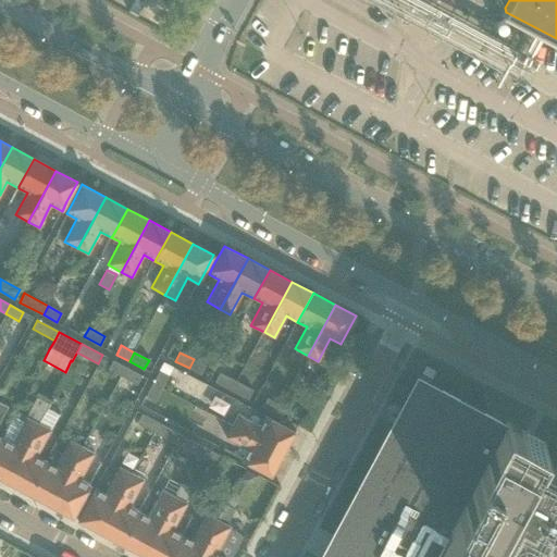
[(194,359),(189,368),(200,374),(205,366),(194,359)]
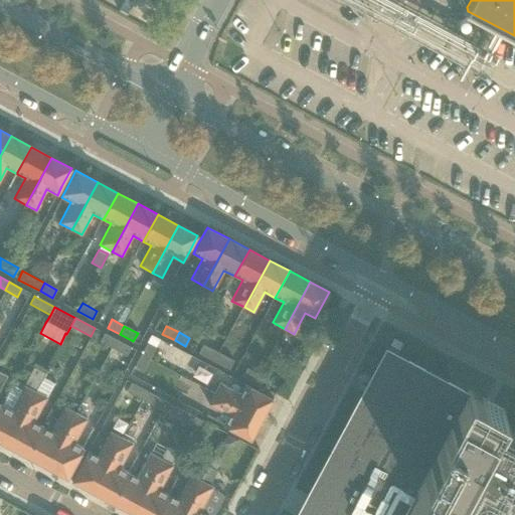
[(105,334),(100,342),(113,349),(118,341),(105,334)]
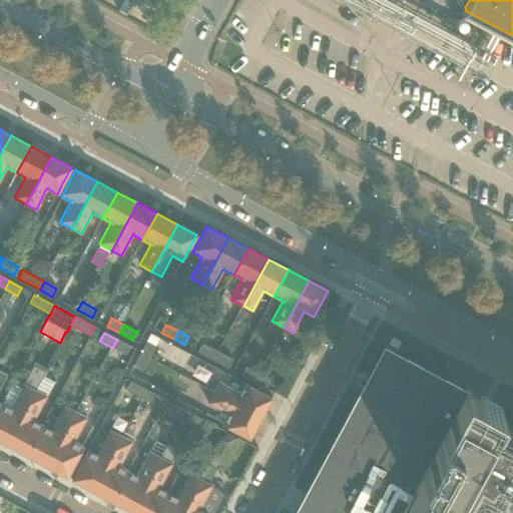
[(117,340),(112,348),(125,354),(130,346),(117,340)]
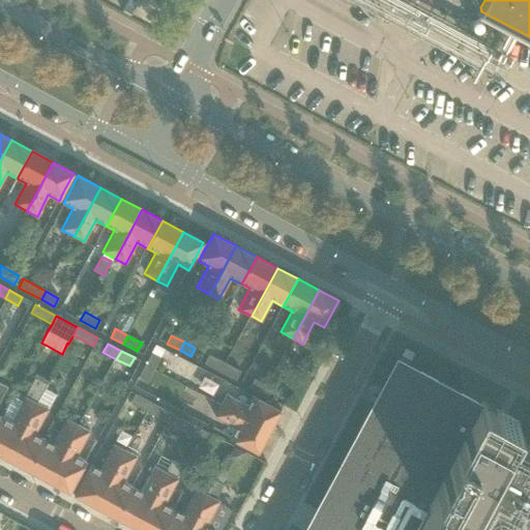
[(150,355),(145,363),(154,369),(160,357),(151,352),(151,353),(150,355)]
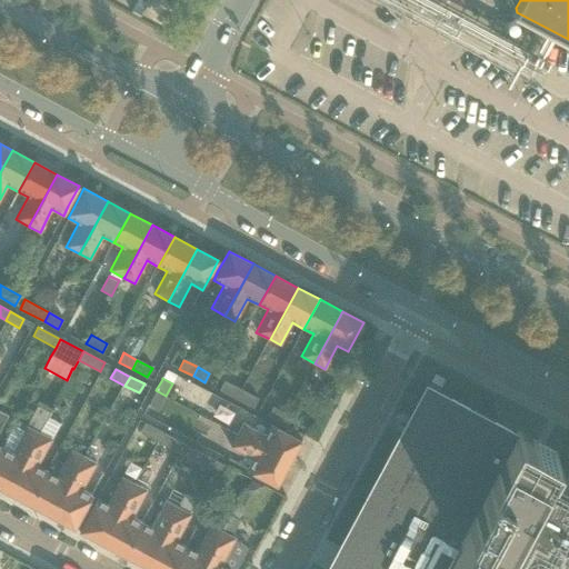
[(225,381),(219,389),(238,399),(239,396),(241,392),(241,391),(242,390),(225,381)]
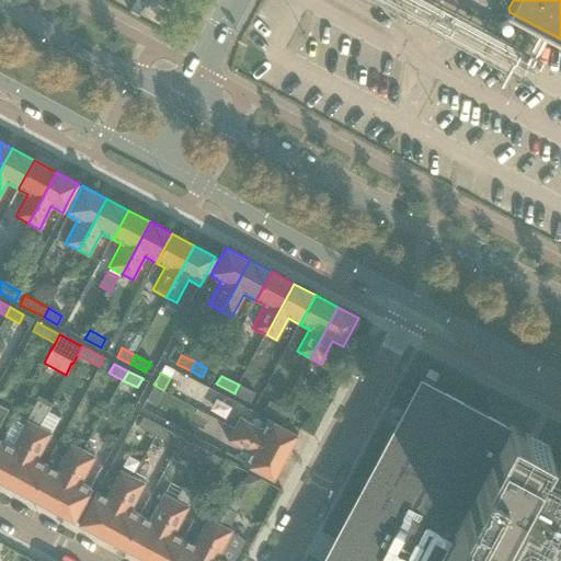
[(507,426),(485,415),(421,380),(322,560),(560,560),(560,464),(545,455),(549,446),(508,424),(507,426)]
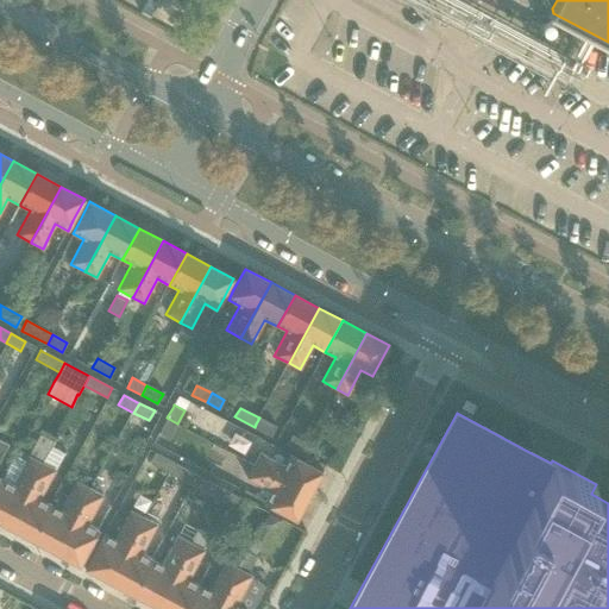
[(167,418),(159,433),(169,438),(177,424),(167,418)]
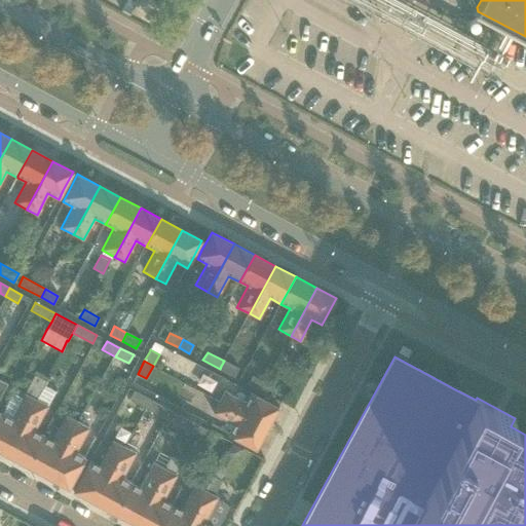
[(221,366),(220,369),(233,377),(238,369),(224,361),(223,362),(223,363),(221,366)]
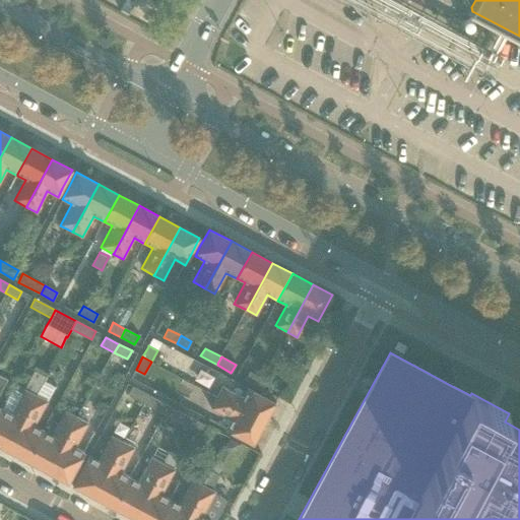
[(249,372),(245,380),(258,387),(262,378),(249,372)]
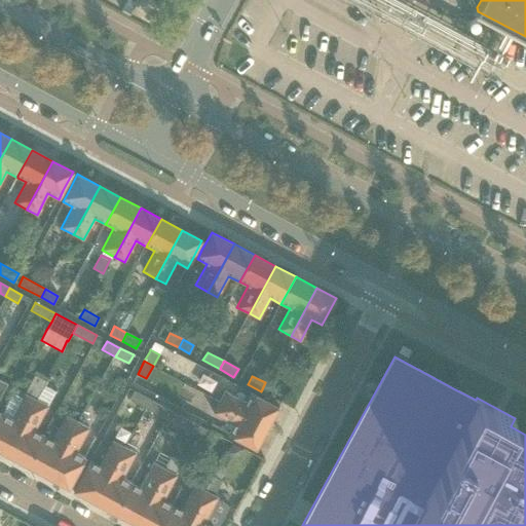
[(265,382),(261,391),(271,397),(276,388),(265,382)]
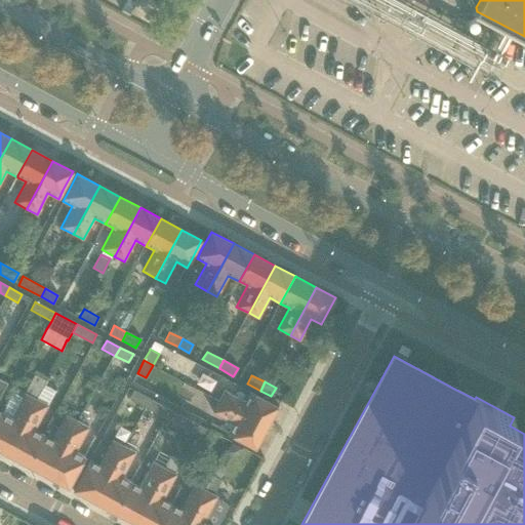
[(134,390),(129,399),(145,407),(149,398),(134,390)]
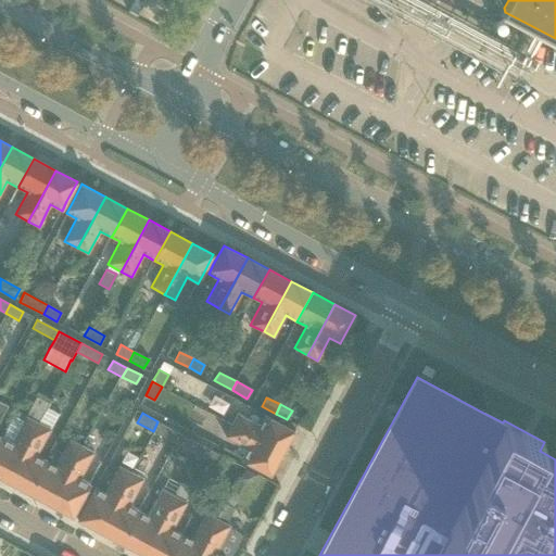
[(236,413),(229,425),(281,452),(293,430),(275,420),(264,414),(258,425),(236,413)]
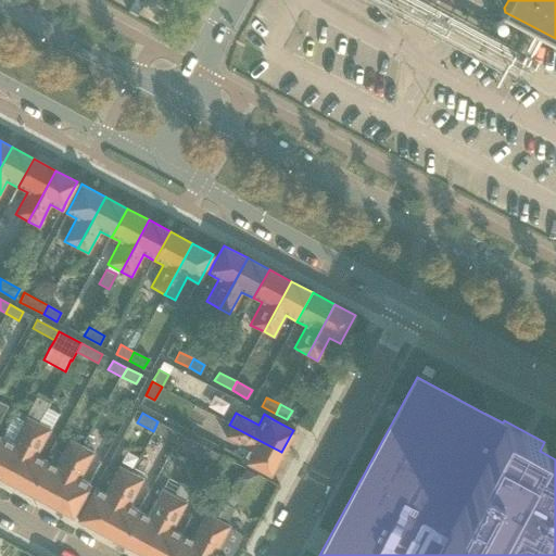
[(2,438),(0,441),(0,477),(7,481),(38,424),(38,422),(26,416),(22,422),(12,418),(2,438)]
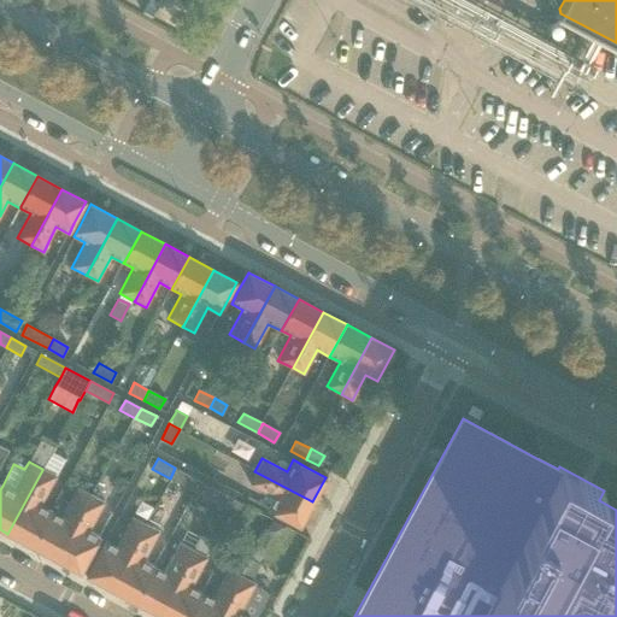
[(175,468),(170,479),(194,491),(199,481),(175,468)]
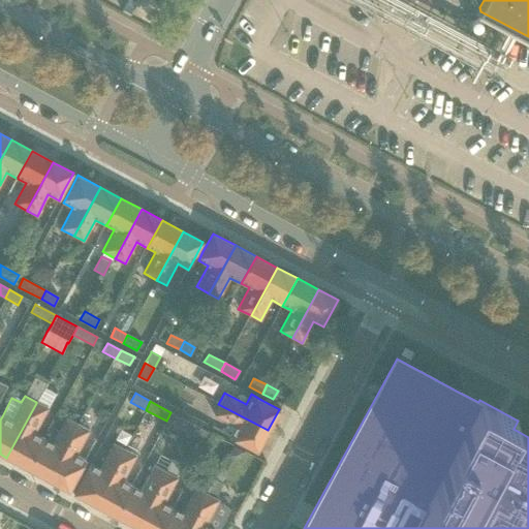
[(36,403),(6,458),(27,469),(43,438),(34,433),(48,408),(36,402),(36,403)]
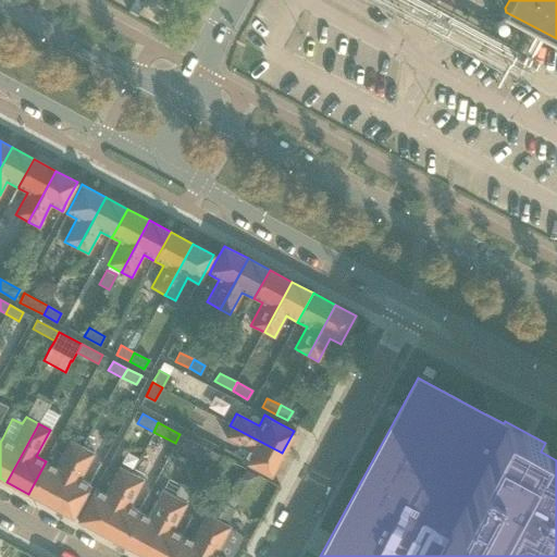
[(230,425),(223,437),(246,449),(240,459),(251,465),(270,475),(282,453),(230,425)]
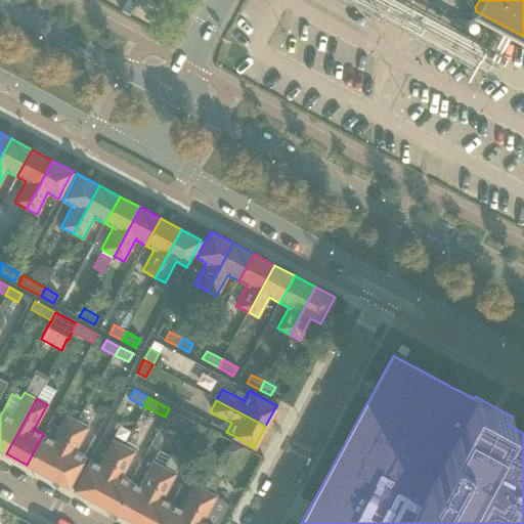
[(169,408),(165,417),(185,428),(189,420),(169,408)]
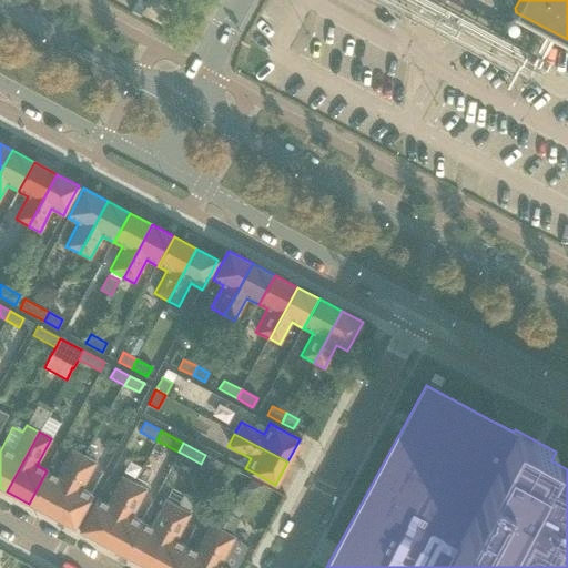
[(47,470),(29,504),(51,515),(83,455),(71,448),(57,476),(47,470)]
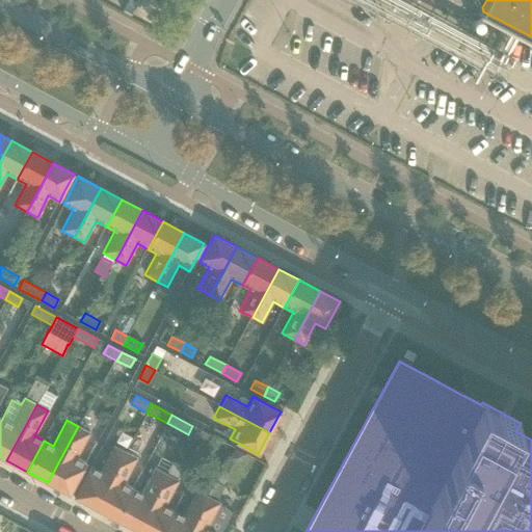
[(78,426),(48,482),(69,494),(79,476),(85,463),(76,458),(89,433),(78,426)]
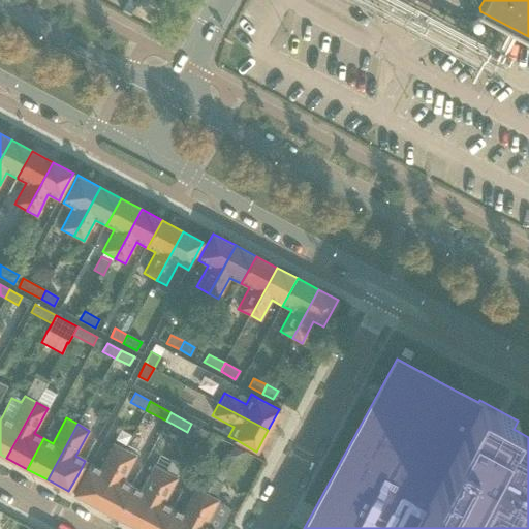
[(191,424),(187,432),(206,442),(210,434),(191,424)]
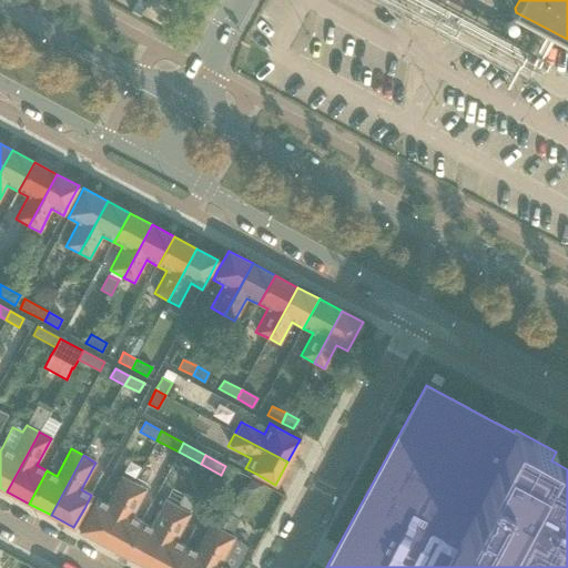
[(144,465),(135,480),(148,487),(156,472),(144,465)]
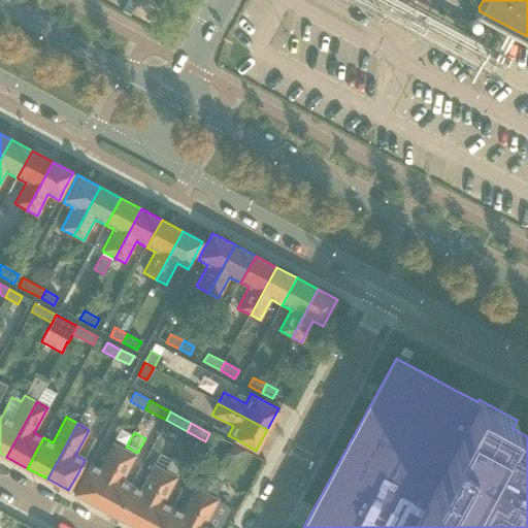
[(83,474),(73,493),(94,504),(124,449),(112,442),(99,467),(90,462),(83,474)]
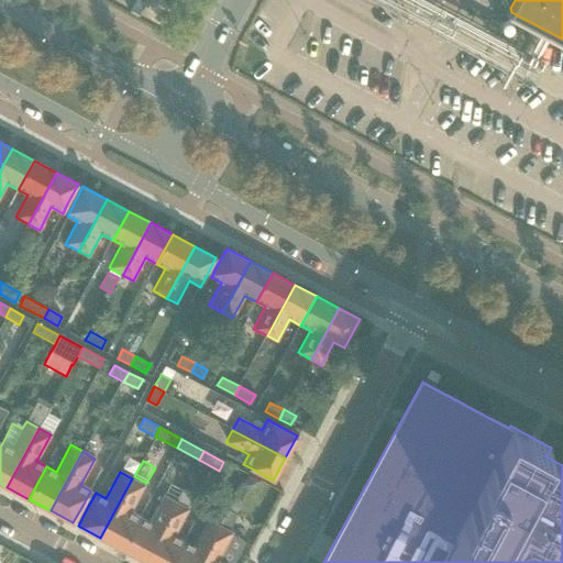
[(249,475),(242,486),(249,489),(256,488),(260,481),(249,475)]
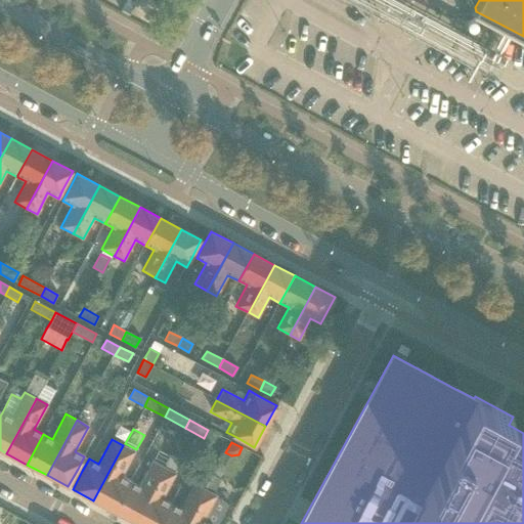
[(123,445),(93,500),(114,512),(130,481),(122,476),(135,451),(123,445)]
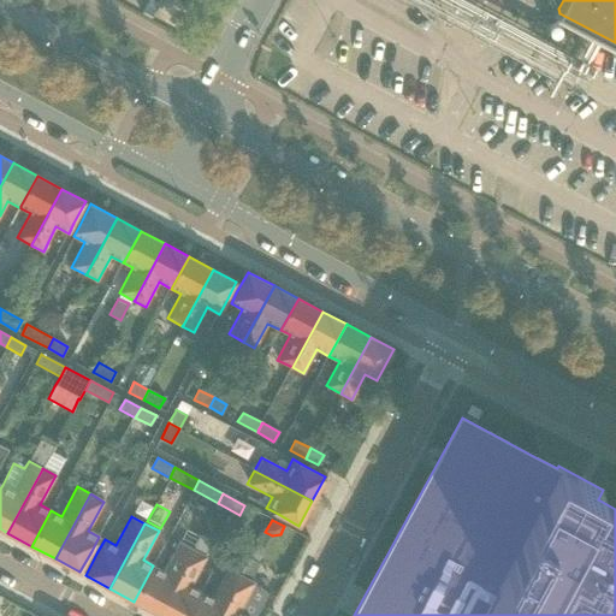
[(153,566),(134,602),(158,614),(193,550),(193,549),(177,540),(169,537),(153,566)]
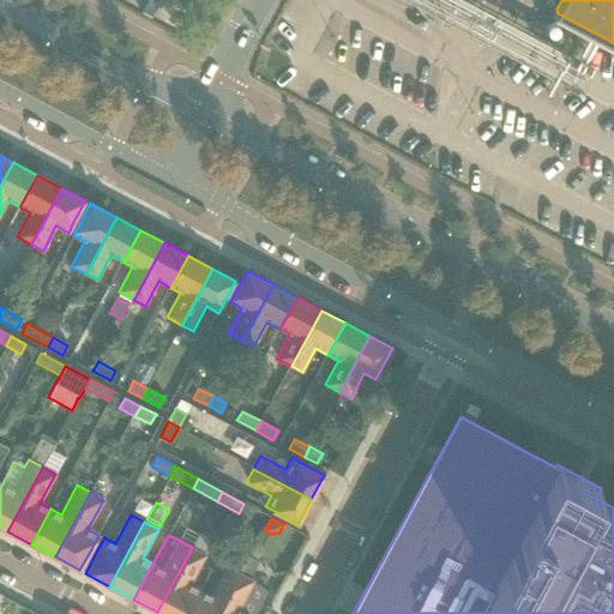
[(192,548),(157,612),(161,613),(187,613),(200,589),(190,584),(205,554),(192,547),(192,548)]
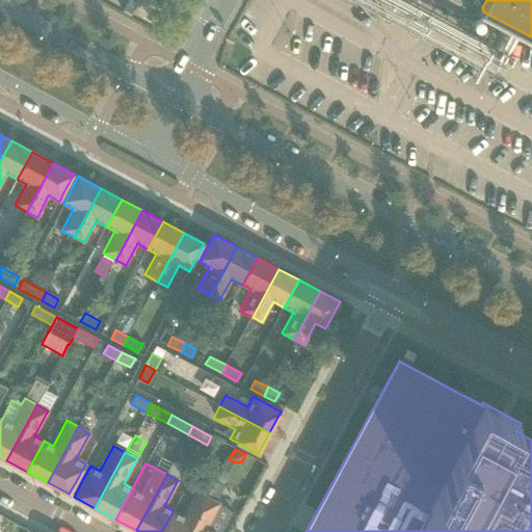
[(204,480),(197,491),(208,497),(214,485),(213,485),(204,480)]
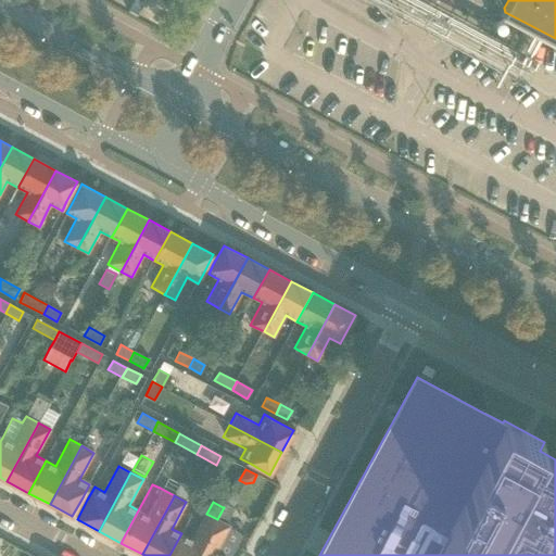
[(224,507),(217,519),(226,523),(235,508),(230,506),(226,504),(225,504),(224,507)]
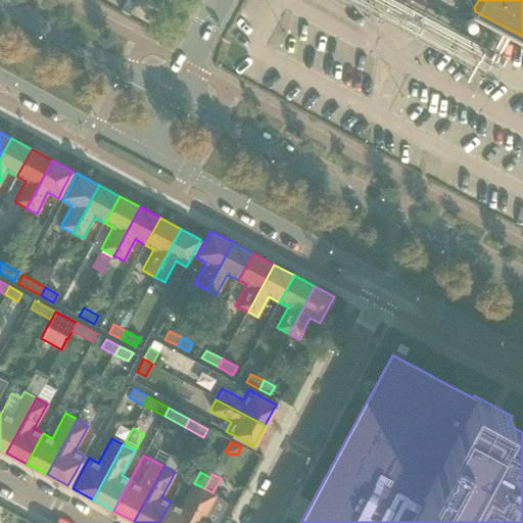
[(171,502),(159,522),(186,522),(204,488),(194,483),(193,482),(180,507),(171,502)]
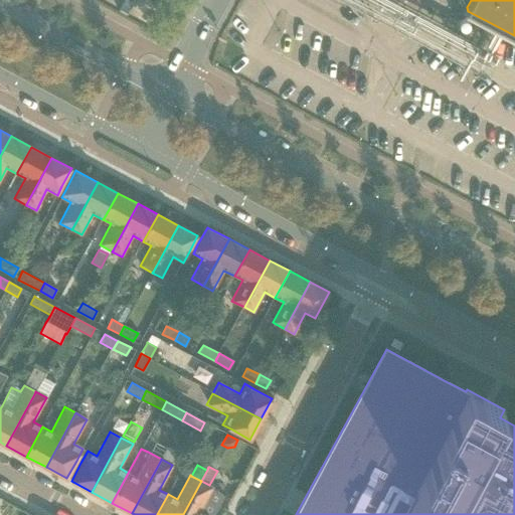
[(201,481),(183,514),(213,514),(224,496),(212,489),(212,487),(209,485),(201,481)]
